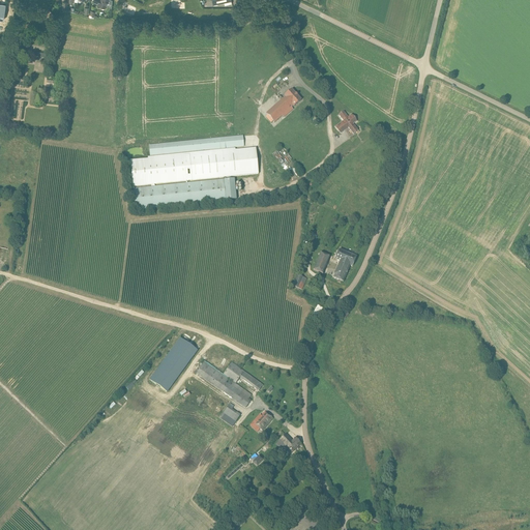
[(301,100),(292,90),(285,96),(285,97),(266,114),(274,123),(293,106),(294,107),(301,100)]
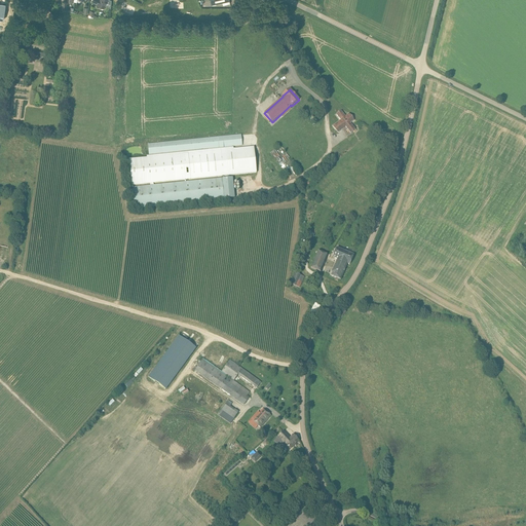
[(350,133),(355,129),(350,123),(353,121),(348,115),(345,117),(341,112),(337,115),(341,120),(334,126),(337,132),(344,126),(346,126),(350,133)]
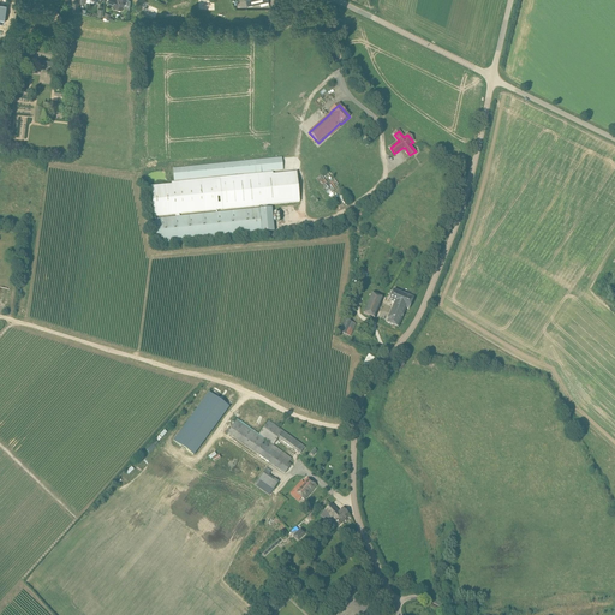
[(174,181),(284,171),(282,157),(173,169),(174,181)]
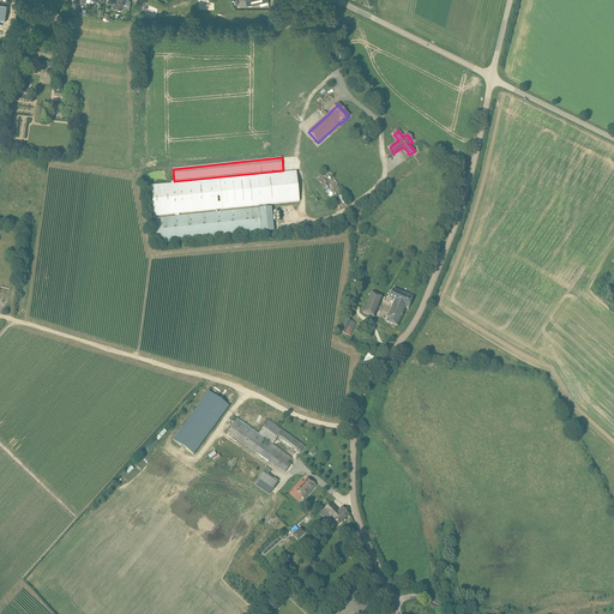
[(299,202),(296,172),(272,174),(271,173),(172,182),(173,185),(151,187),(154,216),(299,202)]
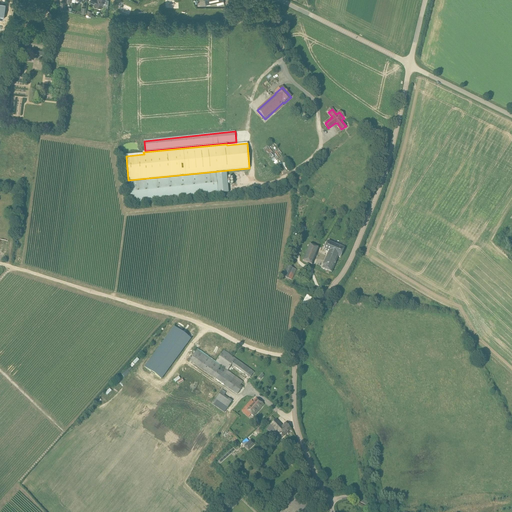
[(228,193),(226,173),(216,174),(218,194),(228,193)]
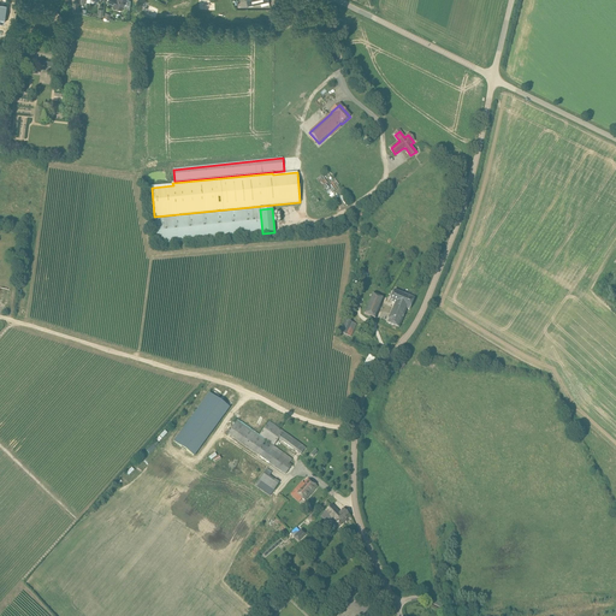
[(260,209),(157,220),(159,244),(262,234),(260,209)]
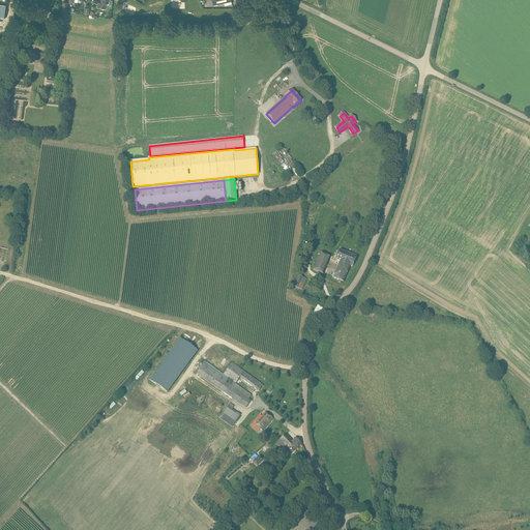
[(0,260),(6,262),(8,249),(0,248),(0,247),(0,260)]
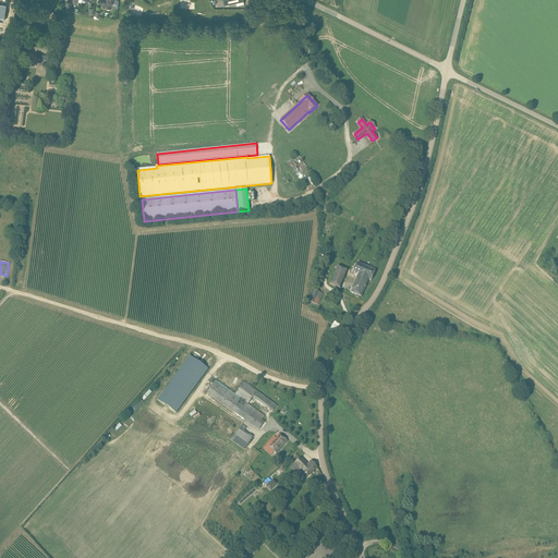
[(375,270),(370,268),(358,264),(353,274),(358,275),(350,293),(361,298),(368,280),(371,280),(375,270)]
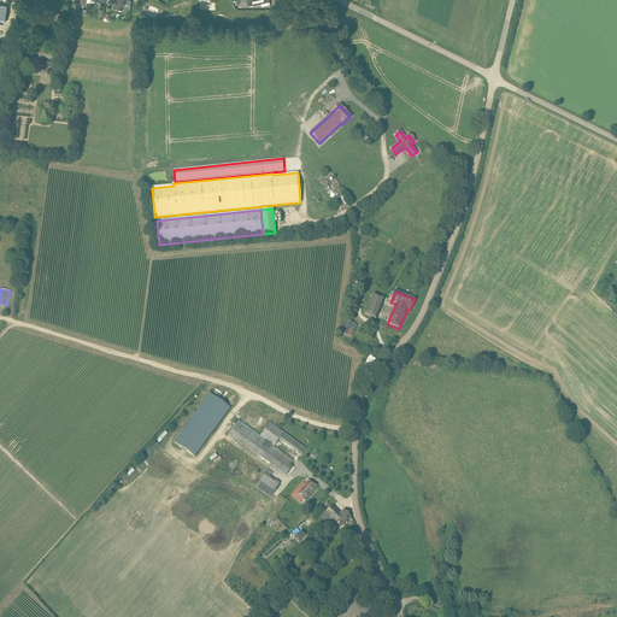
[(376,319),(385,300),(372,295),(365,315),(376,319)]
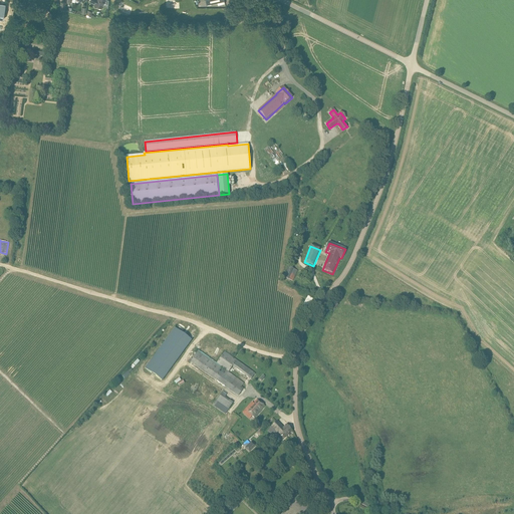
[(297,270),(294,269),(288,267),(283,278),(293,282),(297,270)]
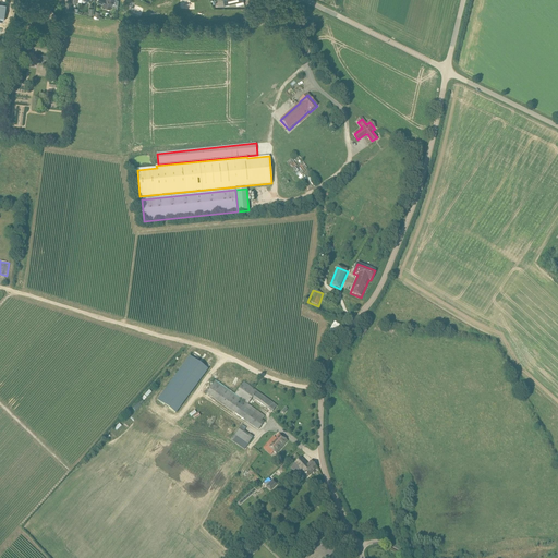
[(335,320),(328,332),(335,336),(340,324),(335,320)]
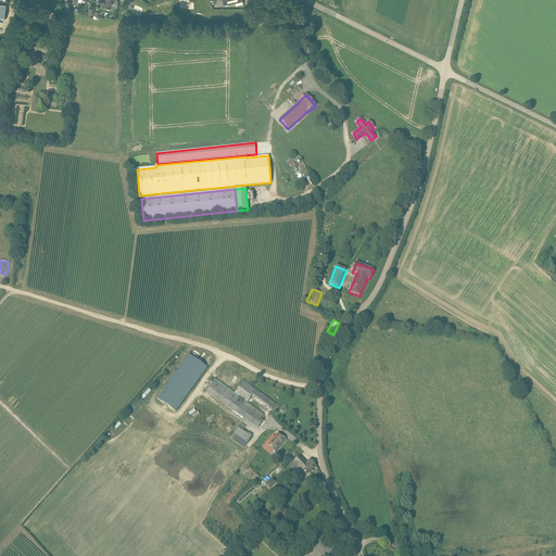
[(362,326),(356,331),(361,336),(366,330),(362,326)]
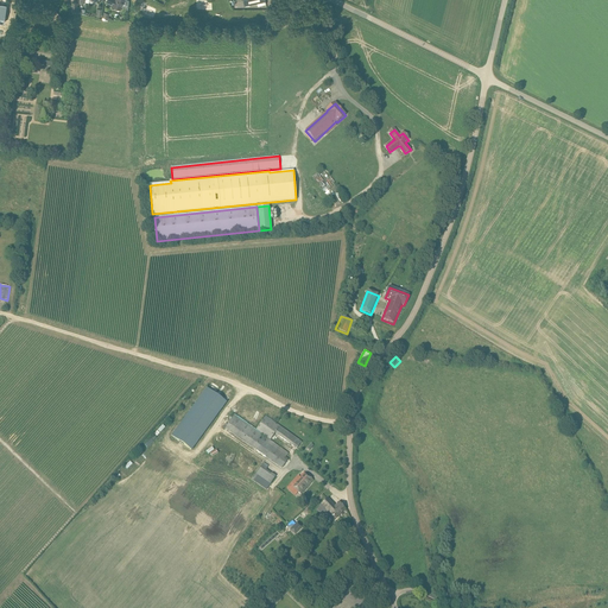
[(172,436),(192,450),(227,403),(207,388),(172,436)]
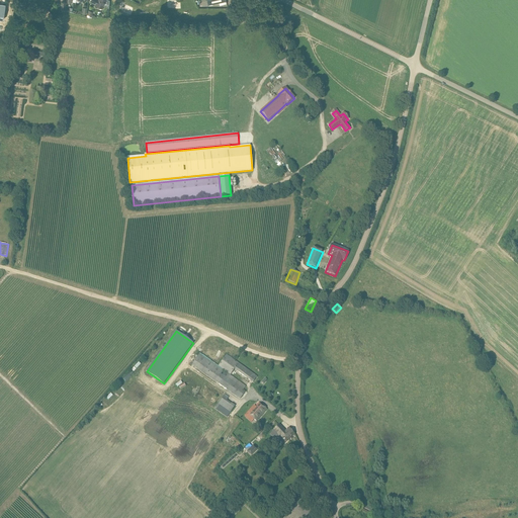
[(200,353),(192,365),(240,399),(245,392),(243,390),(246,386),(230,375),(234,369),(253,382),(257,376),(227,355),(219,366),(200,353)]
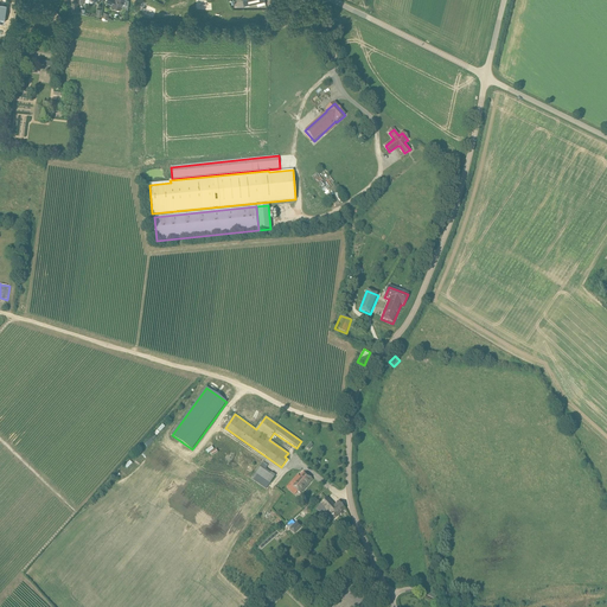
[(158,445),(134,480),(231,544),(254,510),(222,490),(227,483),(259,504),(267,490),(208,451),(199,462),(224,479),(219,486),(158,445)]
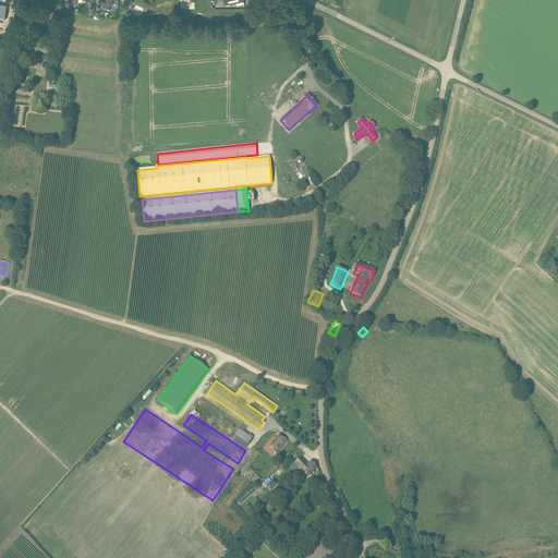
[(241,424),(240,426),(234,436),(231,440),(244,449),(253,437),(244,431),(246,427),(241,424)]
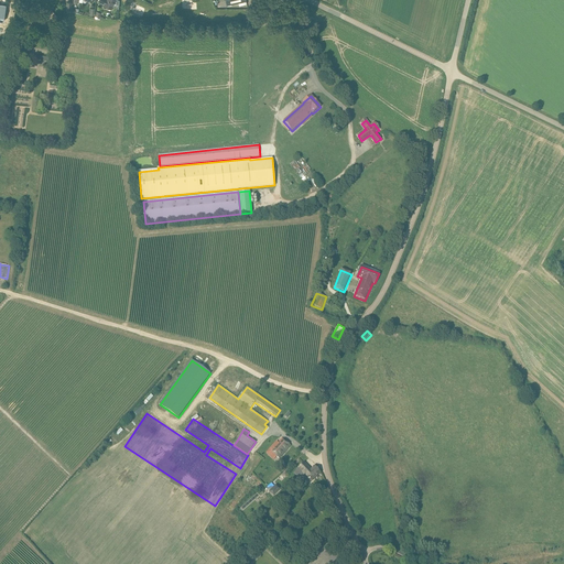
[(282,438),(279,443),(278,443),(277,442),(270,449),(279,458),(291,445),(282,438)]
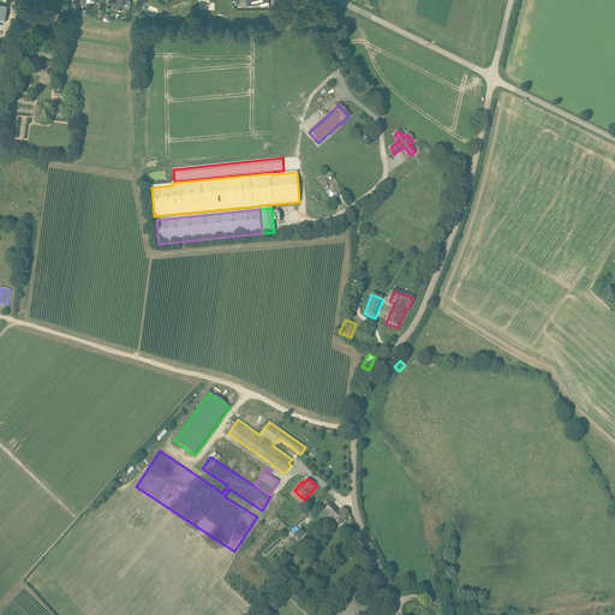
[(332,505),(327,509),(323,513),(330,520),(329,520),(336,527),(350,515),(342,509),(341,511),(340,512),(339,513),(332,505)]
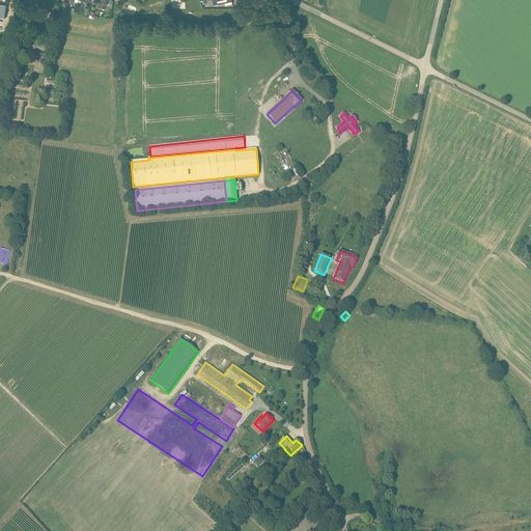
[(253,463),(257,467),(264,460),(259,456),(253,463)]
